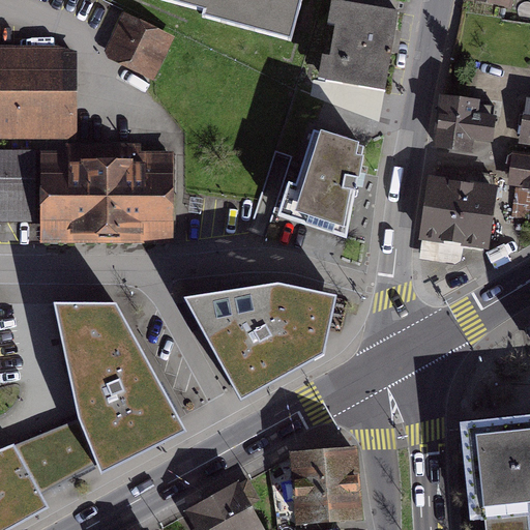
[(164,0),(208,11),(211,0),(164,0)]
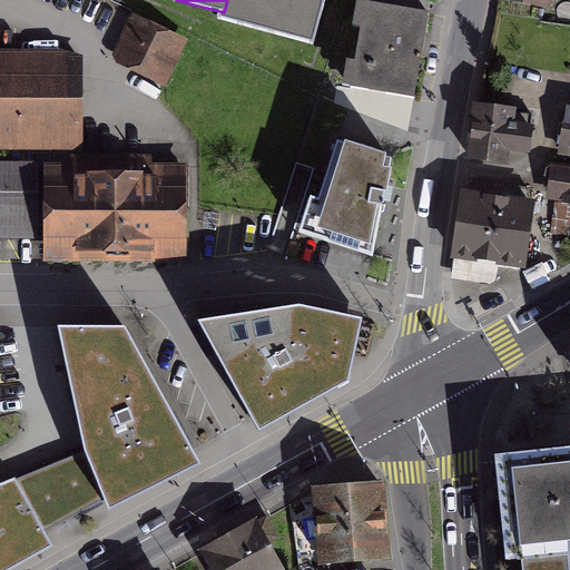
[(227,0),(224,12),(223,19),(313,43),(323,0),(227,0)]
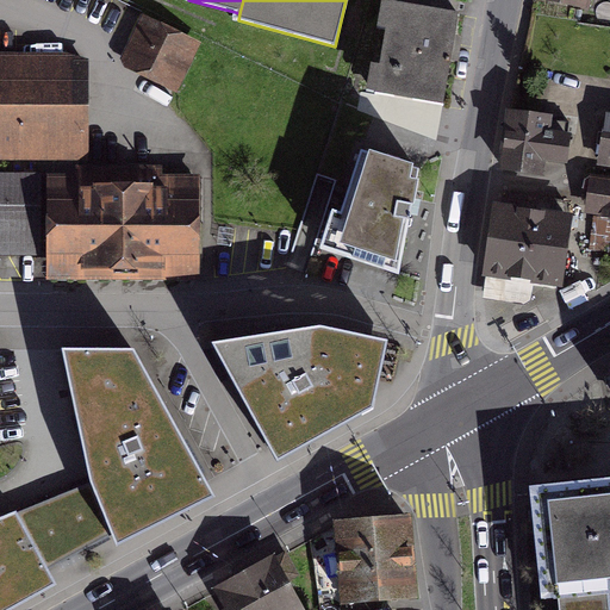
[(453,51),(459,14),(383,2),(379,27),(386,29),(379,64),(372,66),(367,93),(443,106),(453,51)]
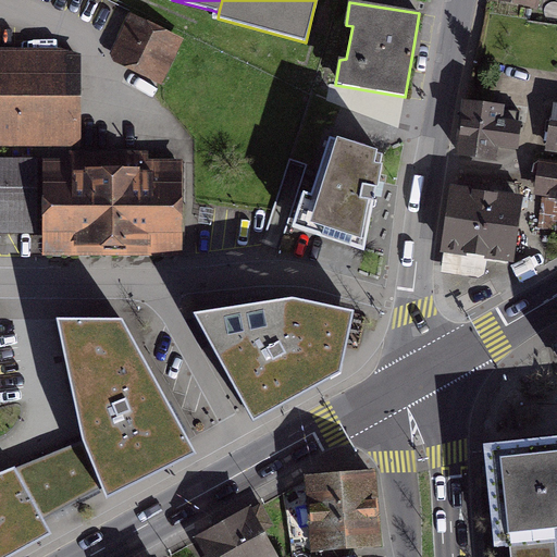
[(133,14),(109,61),(160,88),(184,40),(133,14)]
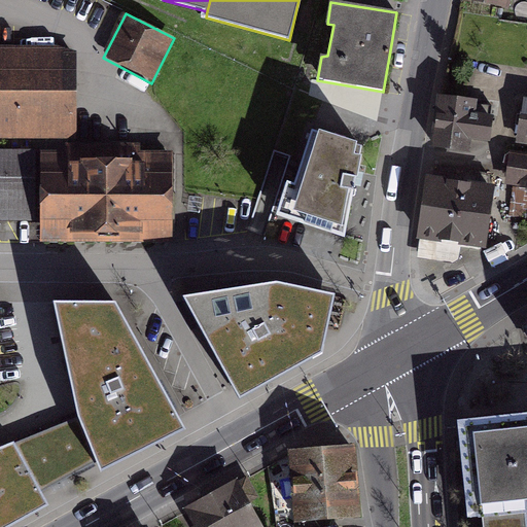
[(0,135),(64,135),(64,47),(0,46),(0,135)]
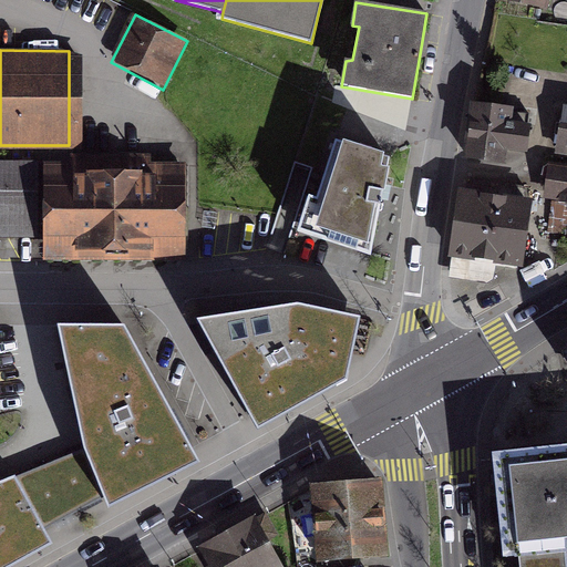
[(514,104),(472,100),(465,158),(507,163),(508,151),(532,153),(533,144),(535,127),(512,125),(514,104)]
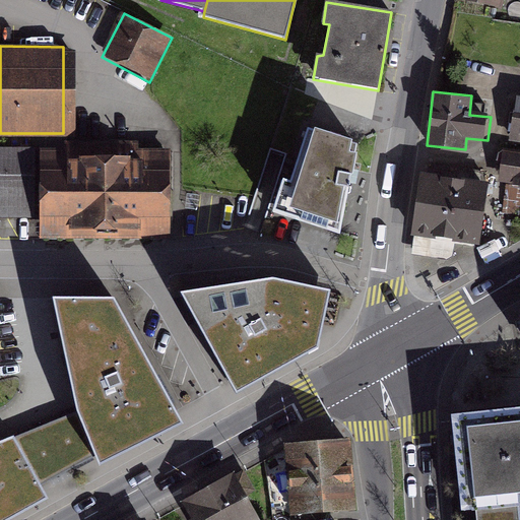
[(519,94),(518,95),(511,140),(519,141),(519,94)]
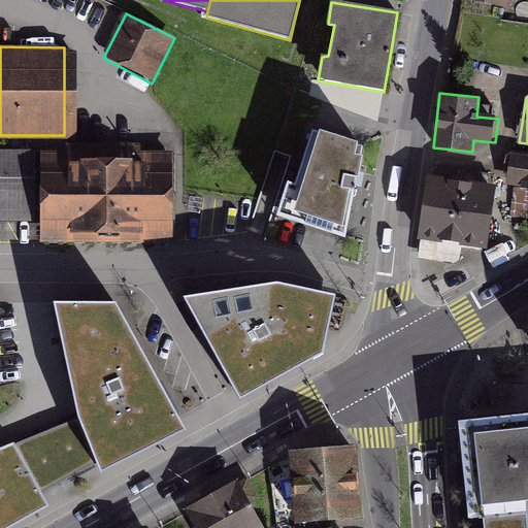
[(281,213),(345,232),(357,174),(364,142),(315,127),(298,185),(290,183),(281,213)]
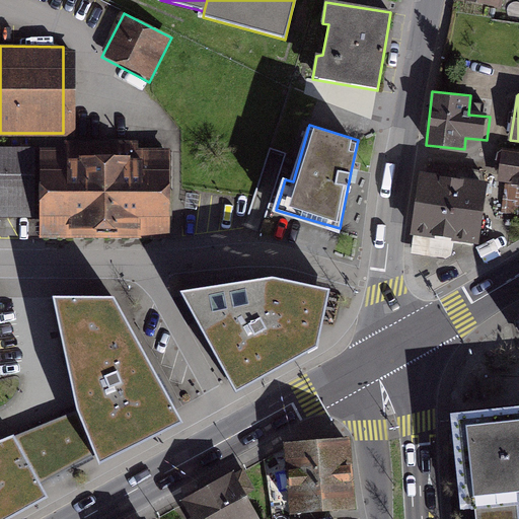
[(518,149),(504,148),(499,180),(518,182),(518,149)]
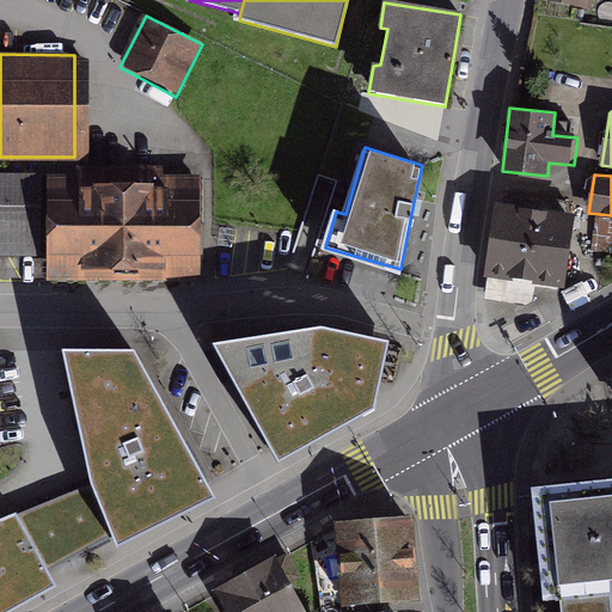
[(0,249),(34,249),(35,177),(0,176),(0,249)]
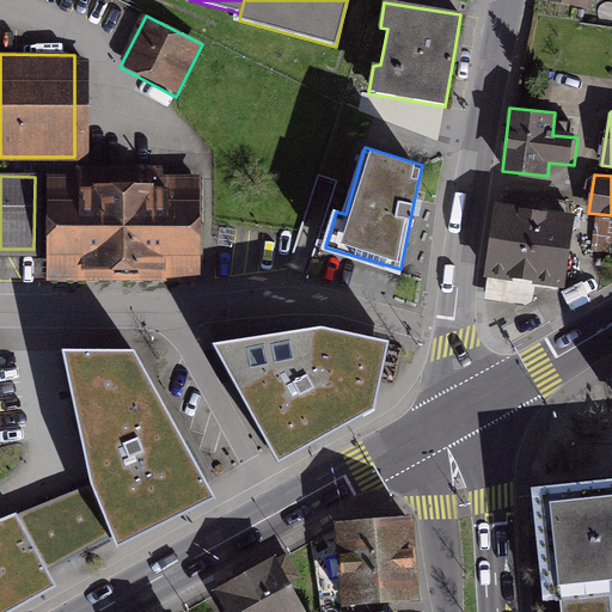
[(60,275),(197,271),(195,178),(57,182),(60,275)]
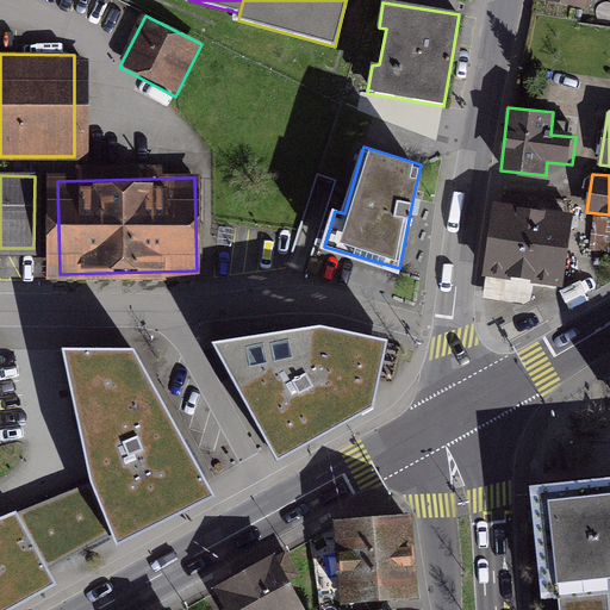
[(496,198),(484,275),(562,287),(573,209),(496,198)]
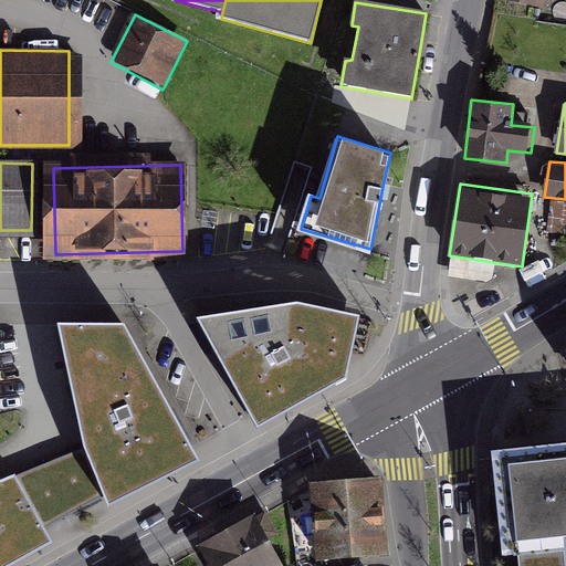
[(299,301),(197,316),(242,398),(258,426),(346,377),(359,315),(299,301)]
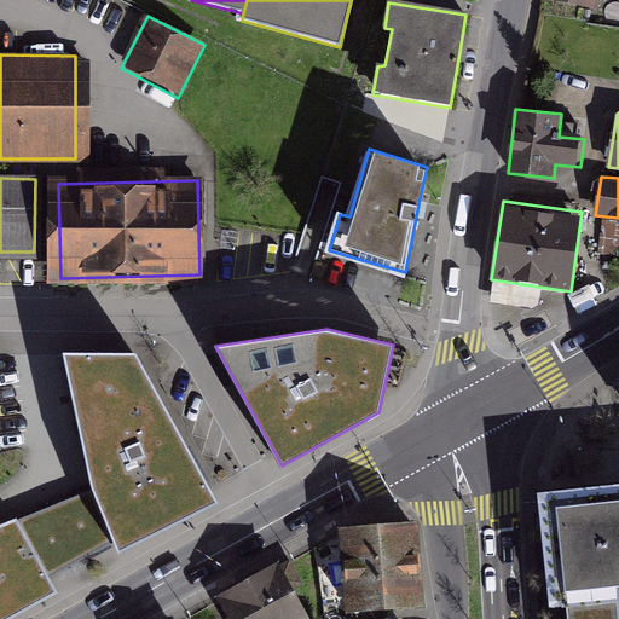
[(122,353),(63,352),(92,490),(114,543),(119,553),(218,502),(136,353),(122,353)]
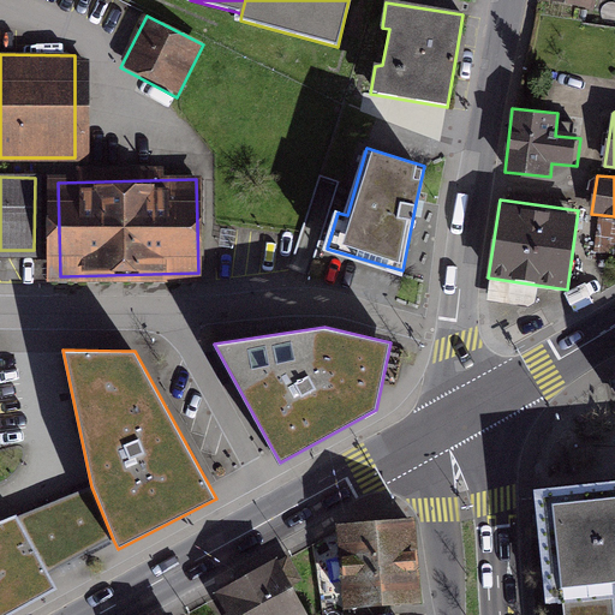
[(113,539),(91,487),(18,517),(17,514),(0,520),(0,614),(9,614),(58,589),(49,574),(113,539)]
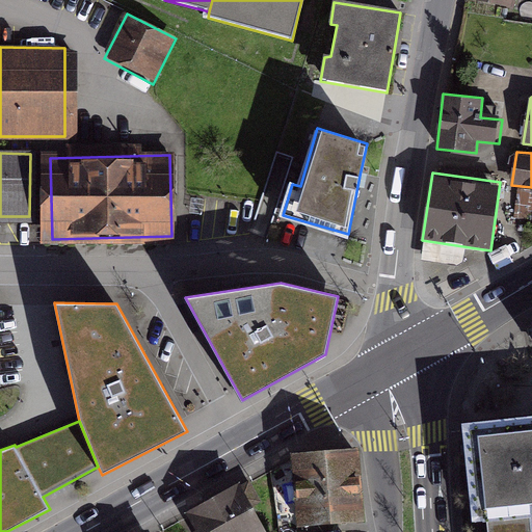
[(531,427),(474,434),(483,522),(498,520),(531,515),(531,427)]
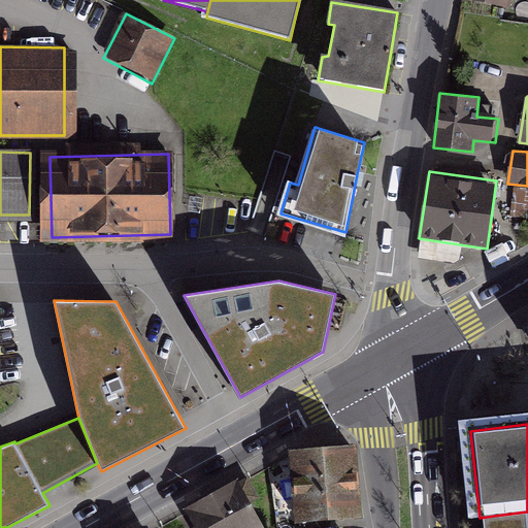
[(349,451),(291,455),(296,521),(353,517),(349,451)]
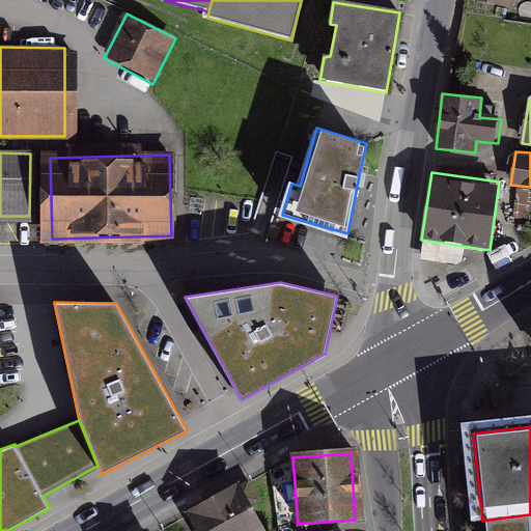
[(260,530),(238,488),(189,514),(197,530),(260,530)]
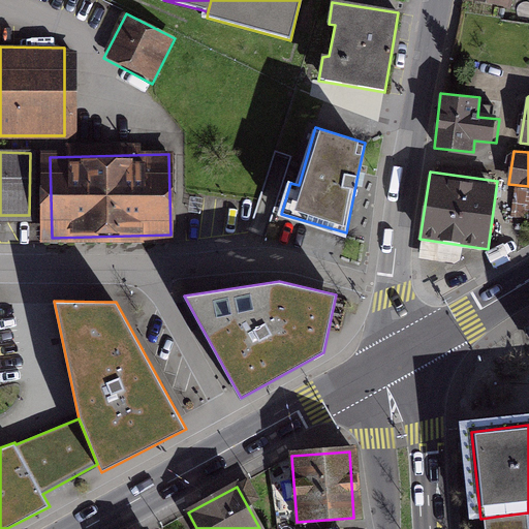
[(528,528),(528,512),(495,517),(496,528),(528,528)]
